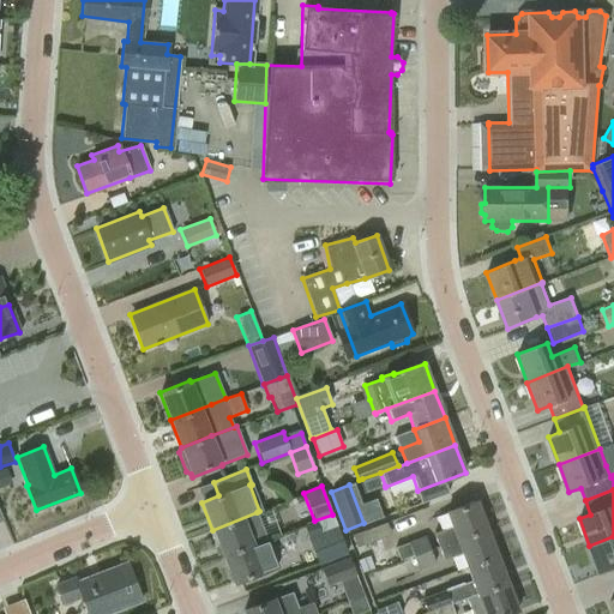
[(439,546),(487,528),(477,501),(446,513),(451,528),(434,534),(439,546)]
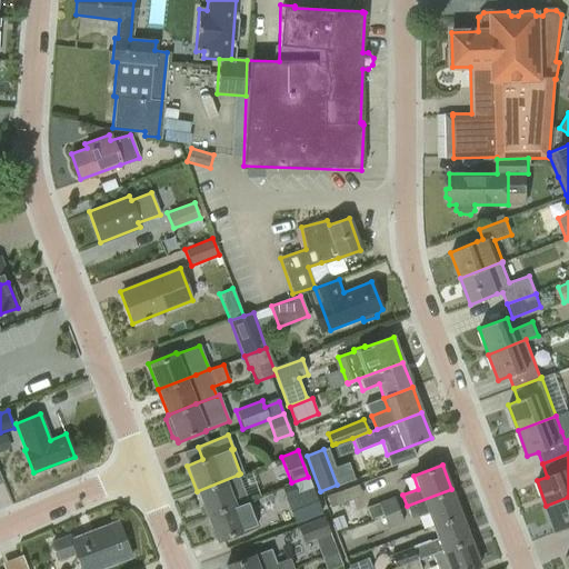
[(197,491),(206,516),(235,505),(247,500),(238,475),(197,491)]
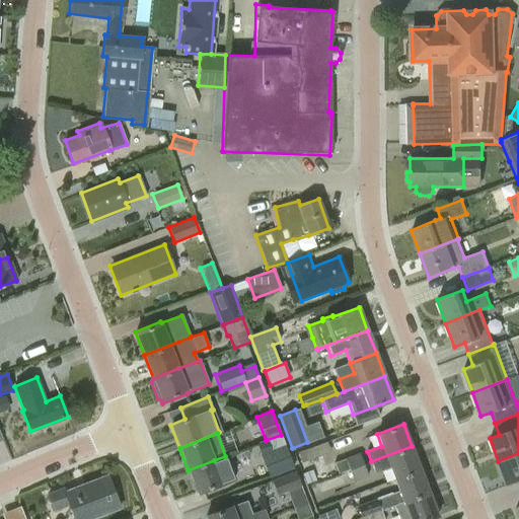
[(286,446),(281,435),(266,440),(267,441),(271,450),(261,454),(270,477),(294,468),(286,446)]
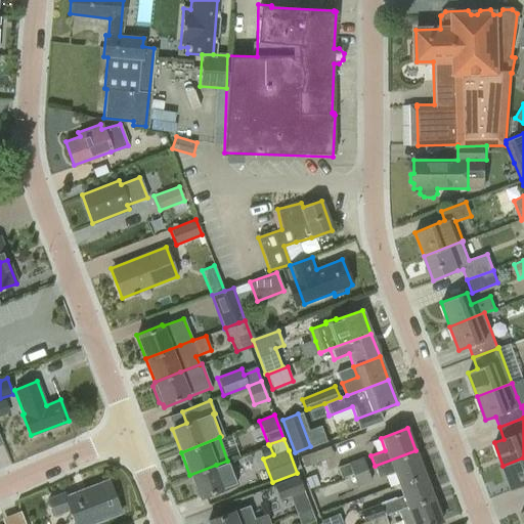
[(398,483),(425,473),(416,450),(375,466),(379,478),(394,472),(398,483)]
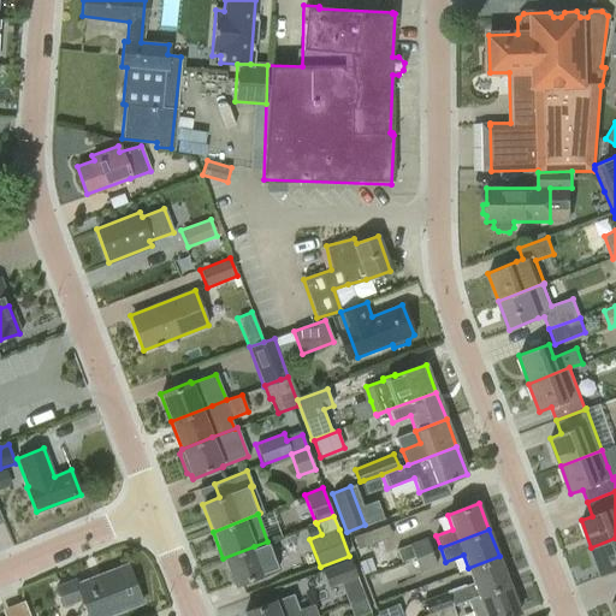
[(615,538),(591,548),(602,576),(615,570),(615,538)]
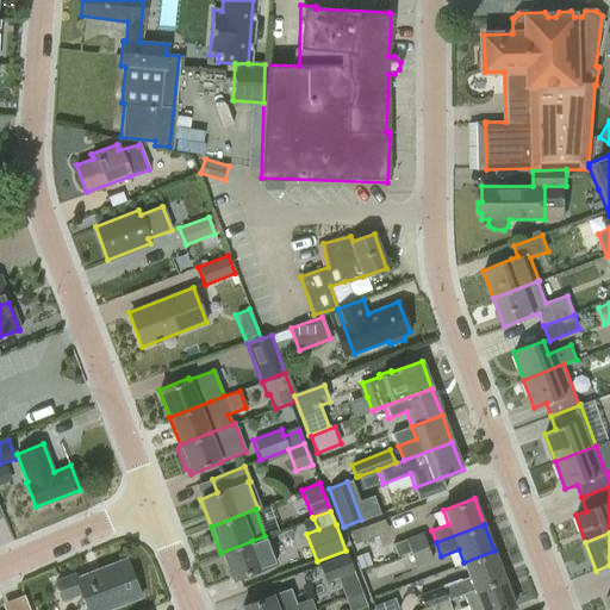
[(422,534),(405,540),(392,545),(397,556),(405,554),(427,546),(422,534)]
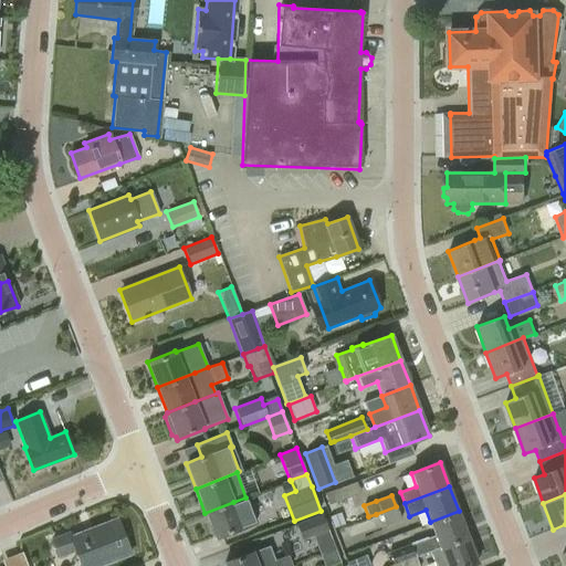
[(233,502),(205,513),(215,538),(243,527),(233,502)]
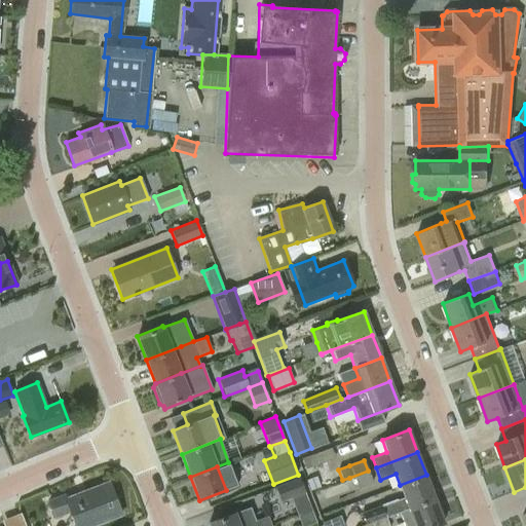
[(368,471),(353,476),(359,488),(373,483),(368,471)]
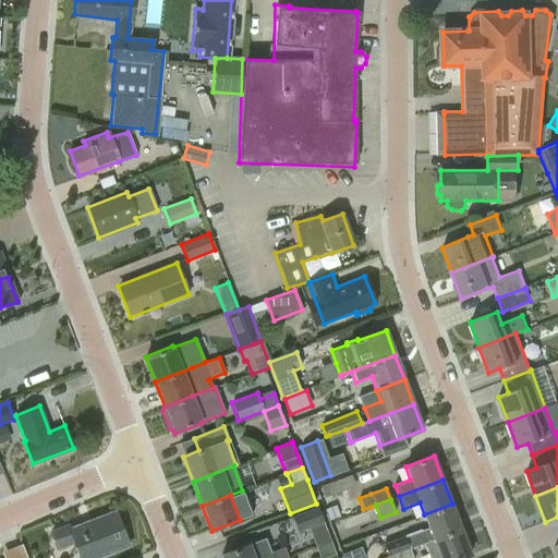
[(404,536),(389,543),(384,545),(388,556),(393,554),(395,555),(421,544),(423,543),(462,529),(452,504),(424,514),(429,528),(404,536)]
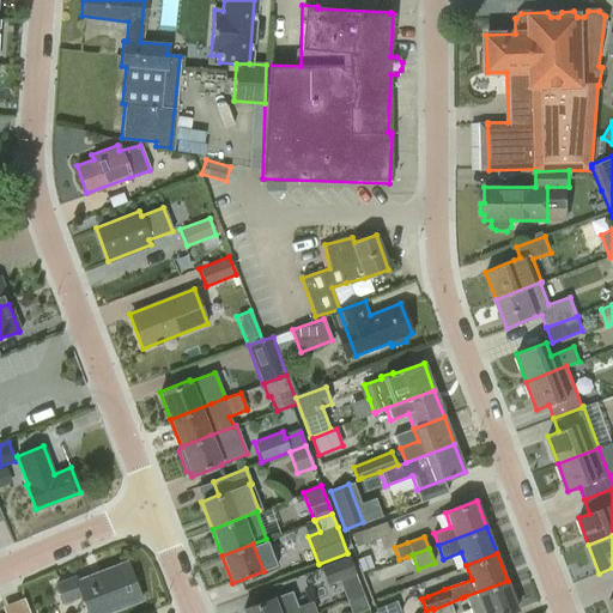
[(372,568),(369,556),(357,559),(362,571),(372,568)]
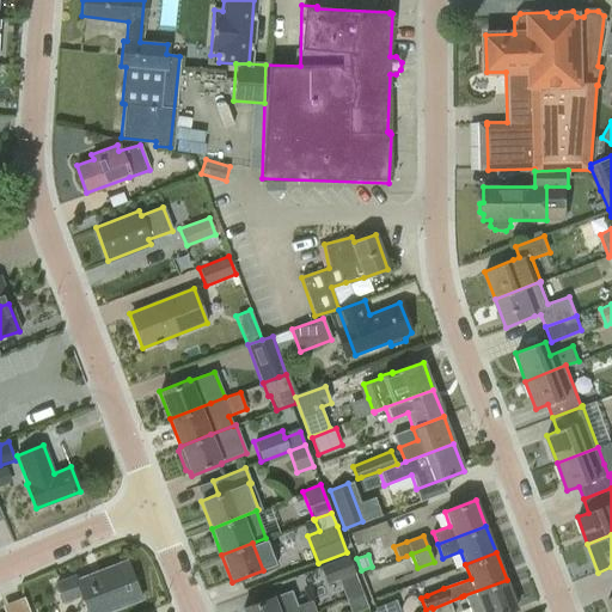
[(338,580),(346,600),(362,594),(355,574),(349,556),(319,567),(326,585),(338,580)]
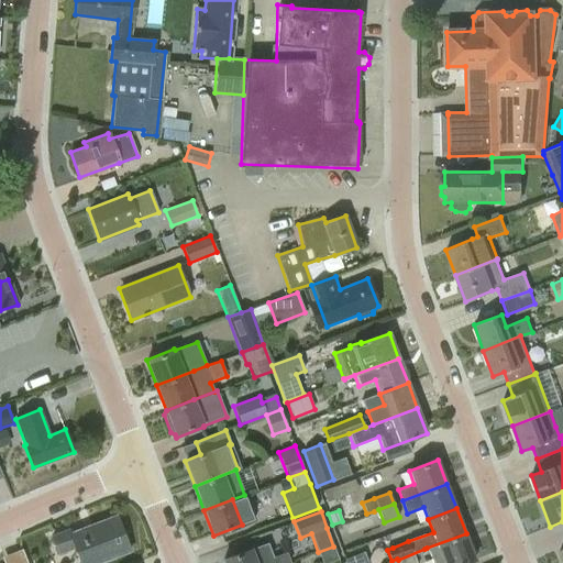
[(79,562),(97,562),(129,551),(116,516),(69,533),(68,530),(52,537),(58,553),(74,548),(79,562)]
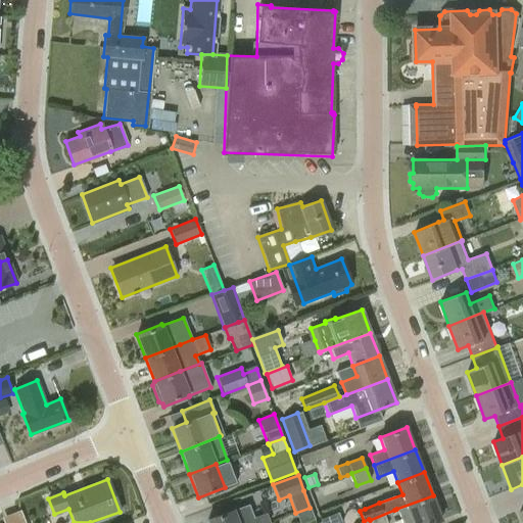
[(433,495),(396,509),(401,522),(432,522),(441,520),(433,495)]
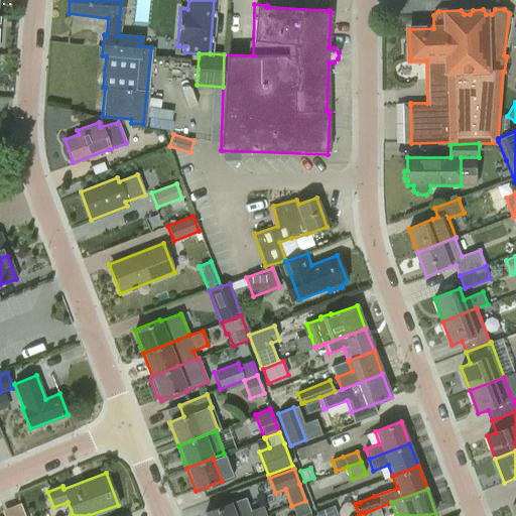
[(305,501),(291,506),(295,515),(301,515),(310,513),(305,501)]
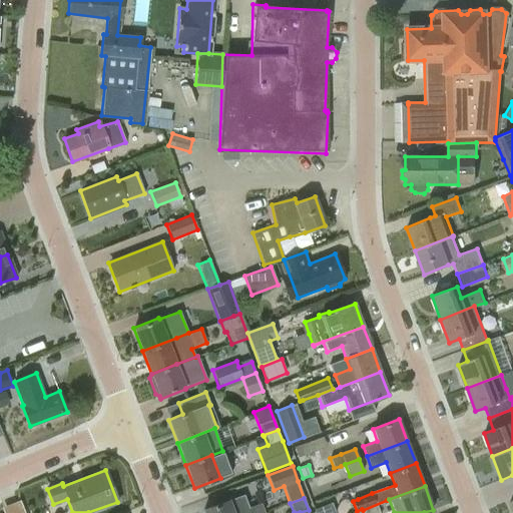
[(387,500),(363,510),(363,512),(379,512),(377,505),(387,500)]
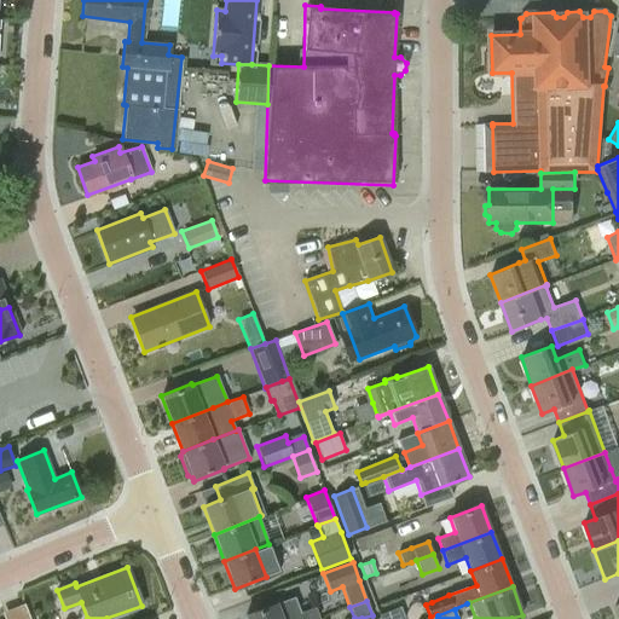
[(246,615),(246,618),(294,618),(294,617),(288,618),(281,618),(276,605),(246,615)]
